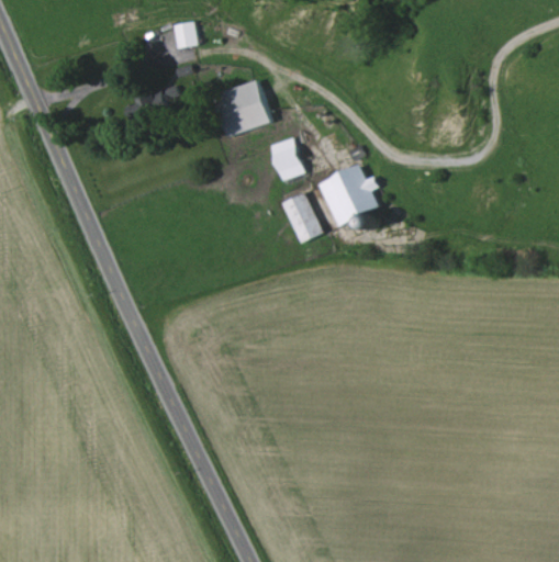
[(172,24),(177,48),(197,44),(192,21),(172,24)]
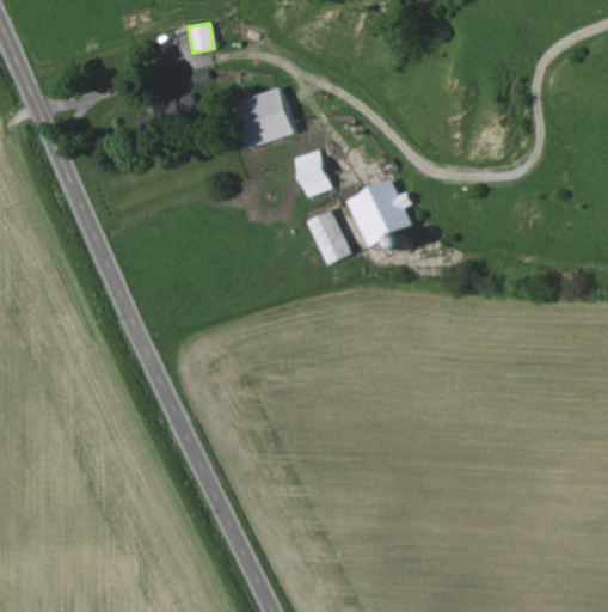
[(278,87),(234,102),(250,147),(294,134),(278,87)]
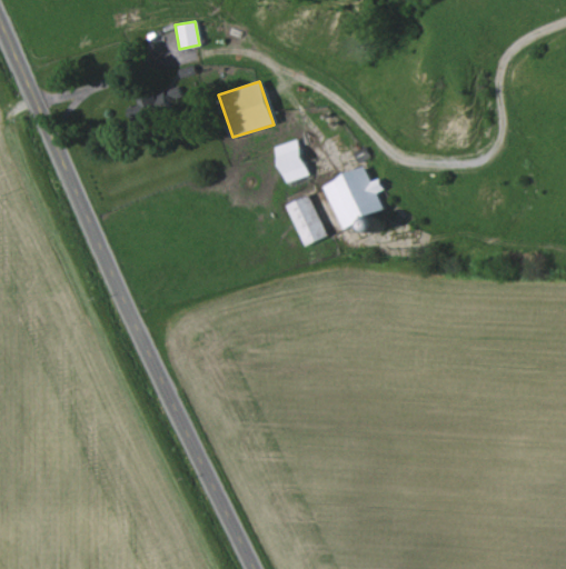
[(178,89),(170,83),(159,96),(150,88),(128,112),(145,127),(178,89)]
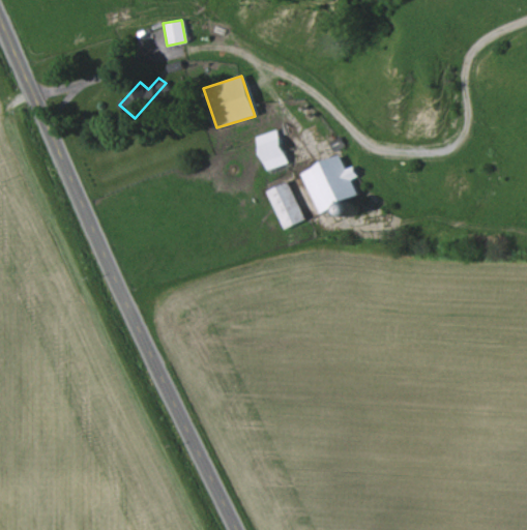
[(254,137),(265,170),(286,163),(274,129),(254,137)]
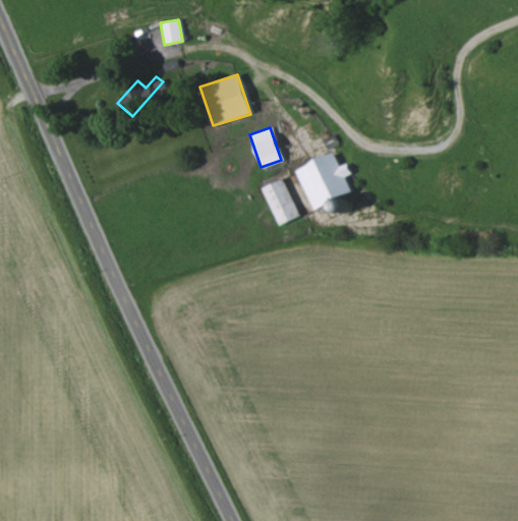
[(295,169),(312,209),(351,191),(345,176),(351,173),(346,162),(339,166),(333,153),(295,169)]
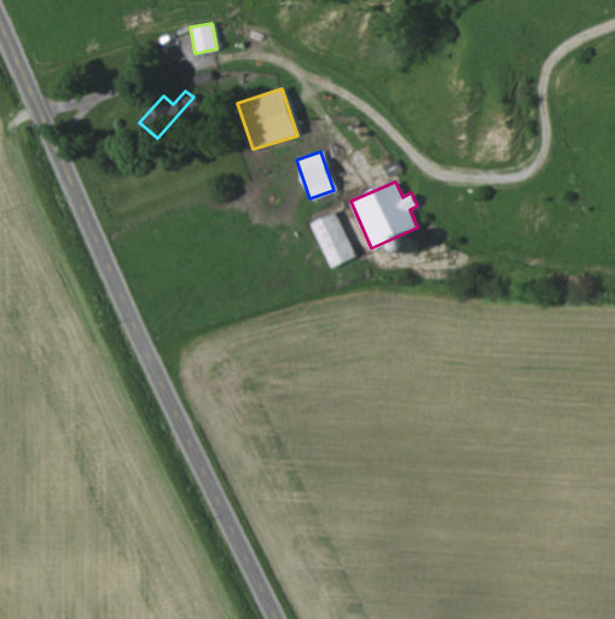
[(311,223),(331,267),(355,256),(334,212),(311,223)]
